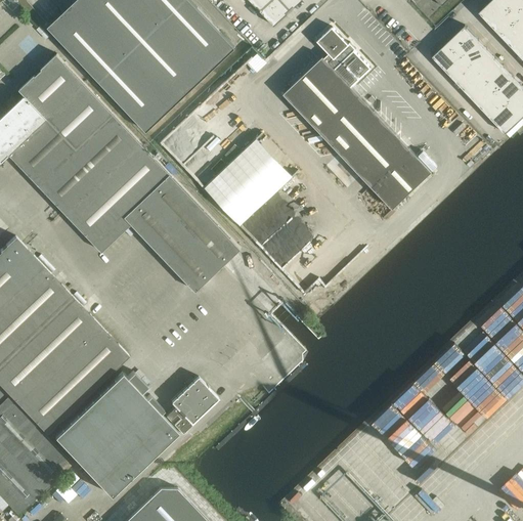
[(187,0),(77,0),(62,14),(47,29),(145,133),(234,50),(187,0)]
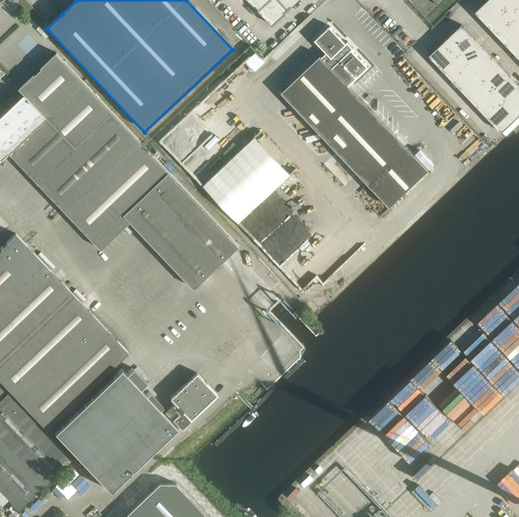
[(290,9),(300,0),(244,0),(254,9),(258,12),(257,13),(271,27),(283,16),(282,15),(290,8),(290,9)]
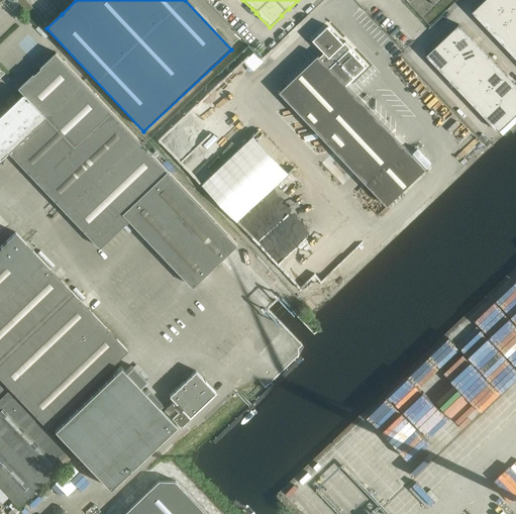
[(426,0),(435,8),(443,0),(426,0)]
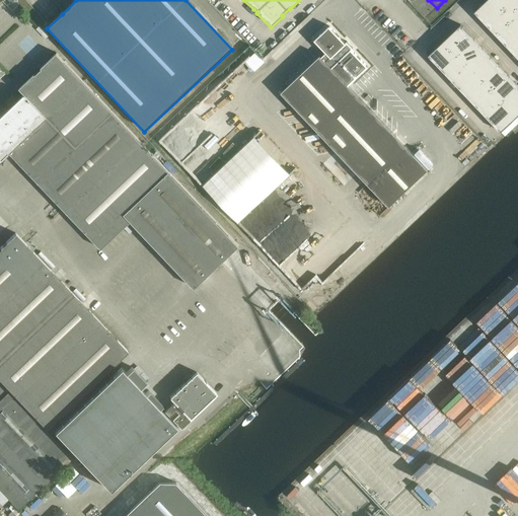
[(517,0),(488,0),(473,14),(517,61),(517,0)]
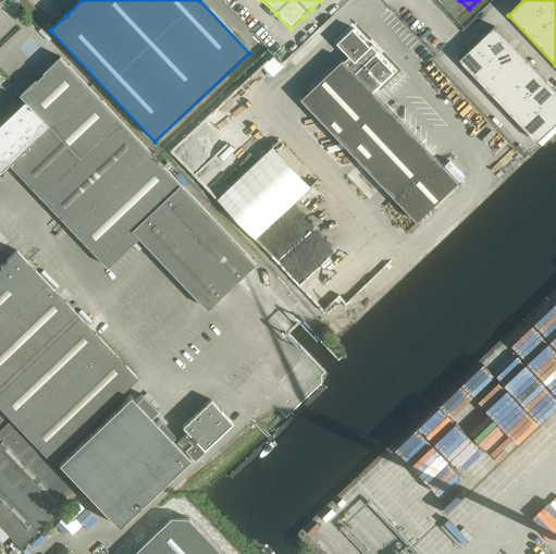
[(555,125),(555,95),(493,29),(458,62),(536,144),(555,125)]
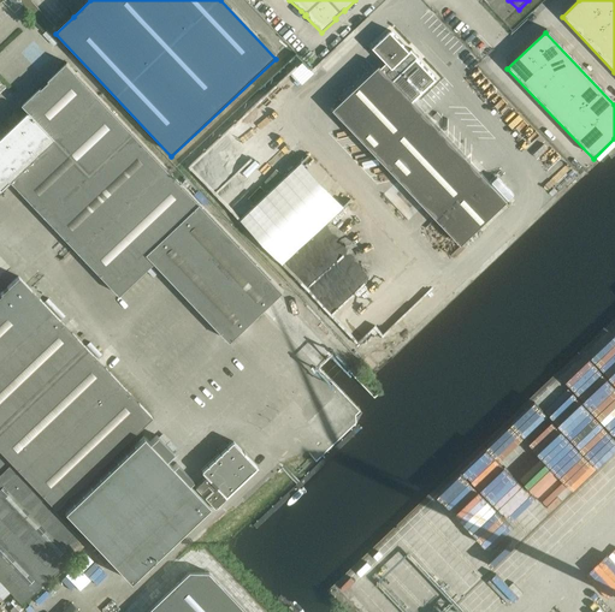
[(389,34),(372,51),(385,65),(380,70),(412,104),(435,82),(415,61),(417,60),(418,60),(411,52),(409,53),(408,54),(389,34)]
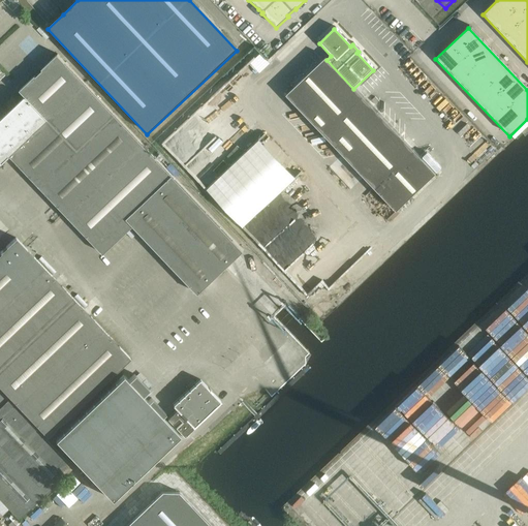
[(8,158),(63,215),(102,256),(132,228),(197,297),(243,253),(57,57),(19,93),(24,98),(16,106),(11,102),(6,107),(10,112),(0,121),(0,164),(1,165),(8,158)]
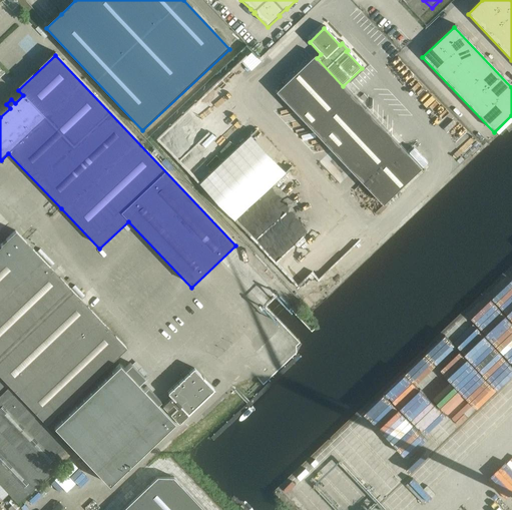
[(384,206),(422,169),(343,86),(317,58),(315,57),(277,93),(384,206)]
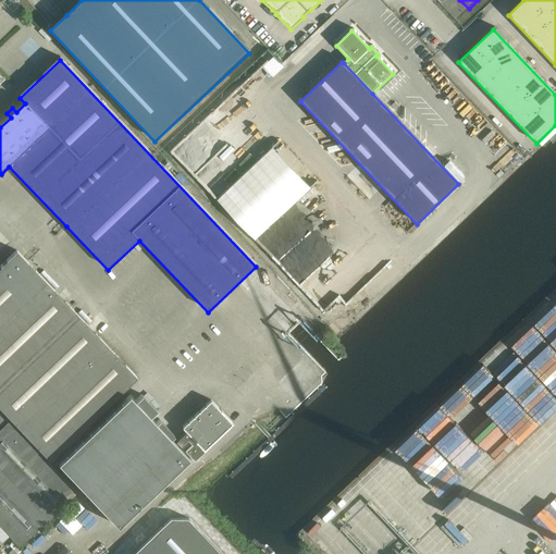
[(255,243),(312,189),(273,147),(215,200),(255,243)]
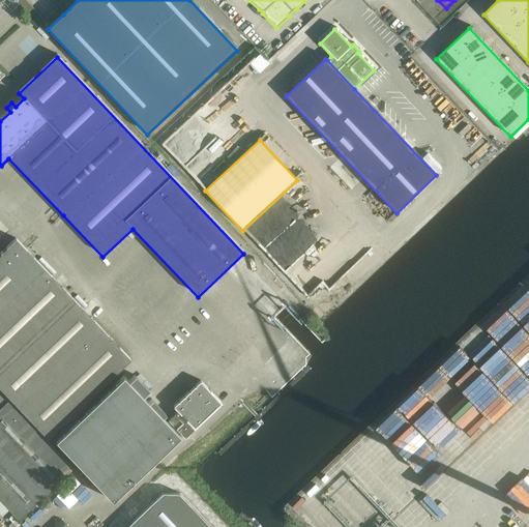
[(0,391),(46,440),(128,362),(15,240),(0,254),(0,391)]
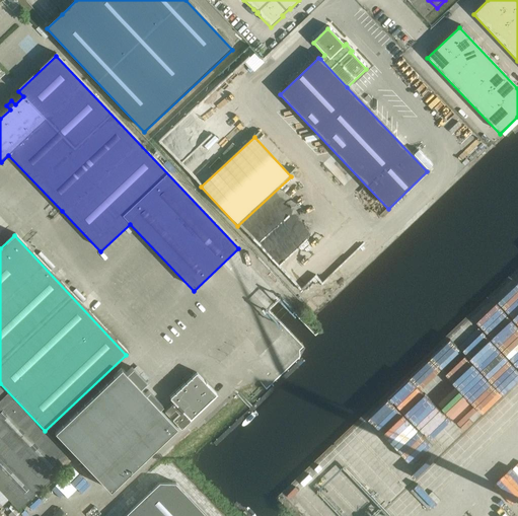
[(119,371),(52,434),(107,493),(174,430),(176,428),(179,431),(189,422),(216,396),(195,375),(167,400),(171,406),(161,416),(156,410),(161,404),(148,390),(142,395),(138,390),(145,384),(144,383),(133,371),(131,369),(124,376),(119,371)]
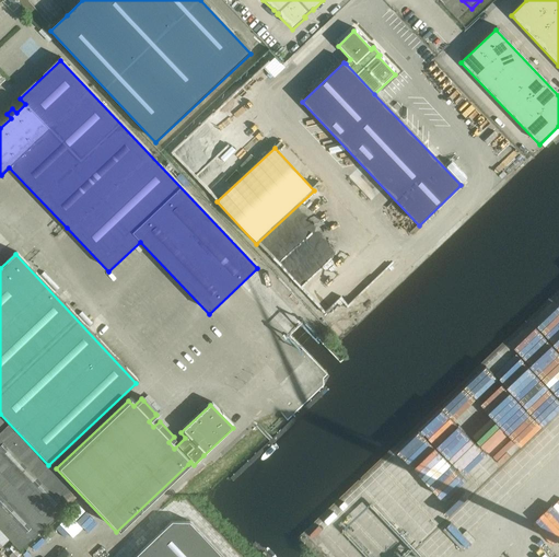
[(0,534),(18,553),(77,498),(0,417),(0,534)]
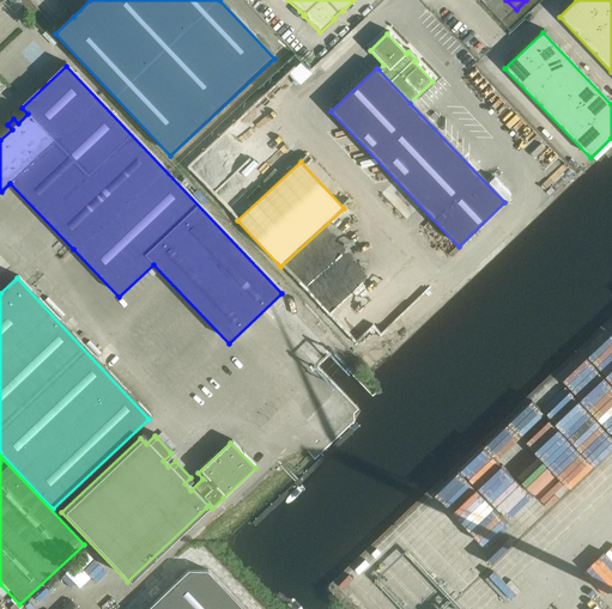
[(64,576),(78,591),(89,580),(74,565),(64,576)]
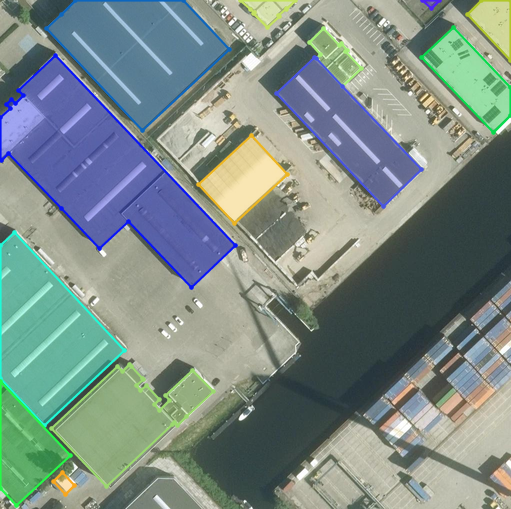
[(200,508),(171,478),(155,478),(154,480),(124,508),(200,508)]
